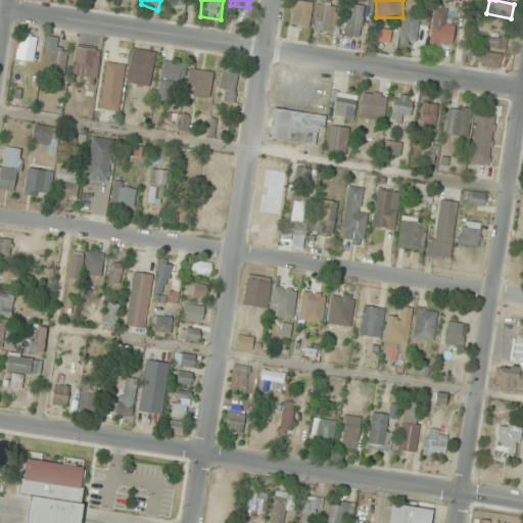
[(292,27),(310,29),(312,2),(294,1),(292,27)]
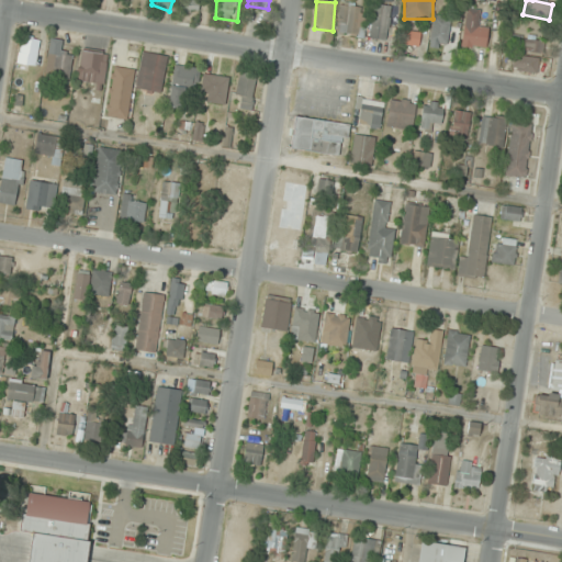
[(385,42),(392,7),(375,3),(369,38),(385,42)]
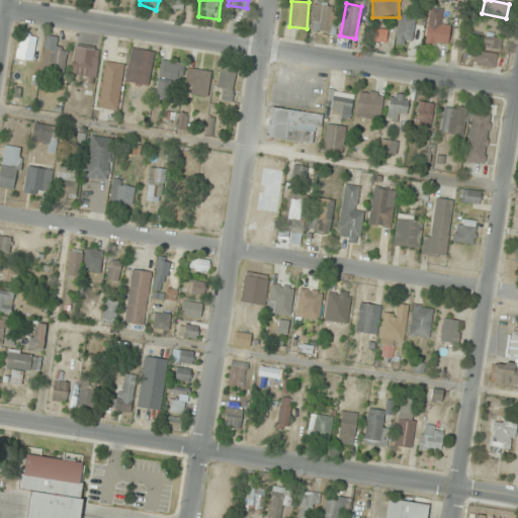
[(333,34),(338,8),(315,4),(310,29),(333,34)]
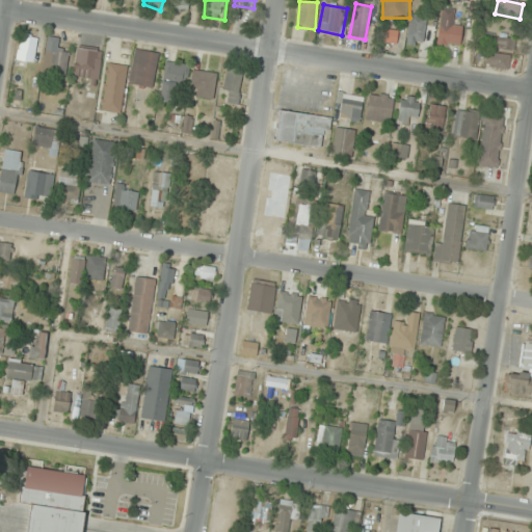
[(436,44),(460,46),(462,25),(452,24),(454,10),(441,8),(436,44)]
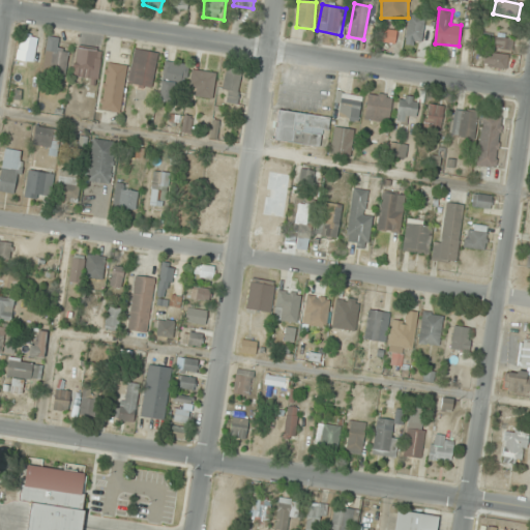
[(427,18),(410,15),(404,43),(420,47),(427,18)]
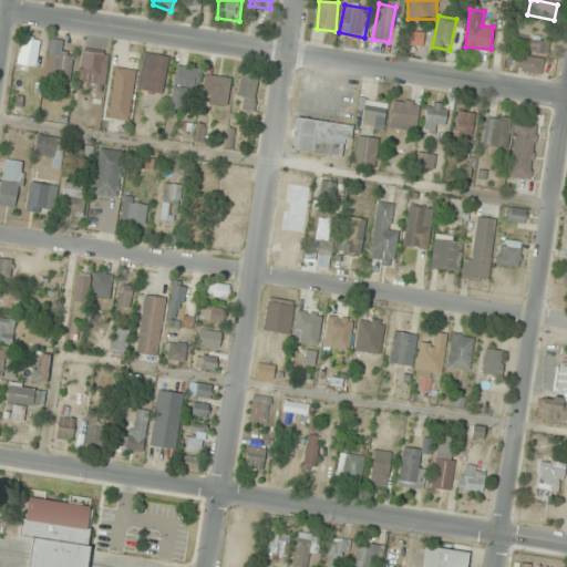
[(423,47),(424,31),(406,30),(405,45),(423,47)]
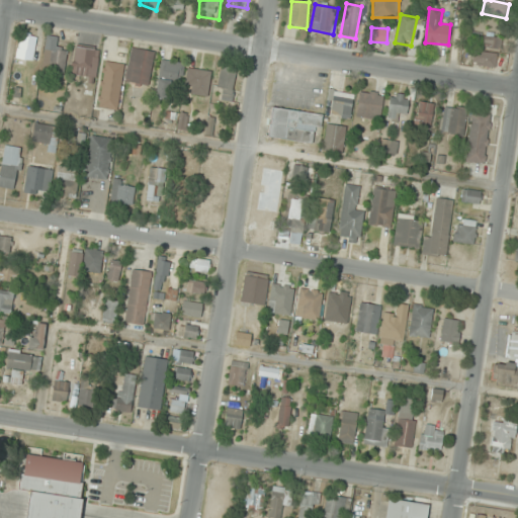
[(479,31),(476,45),(500,51),(503,38),(479,31)]
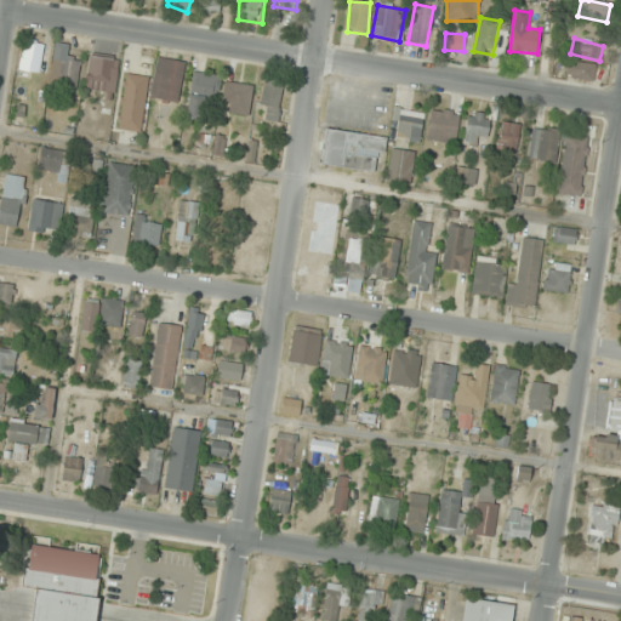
[(20,69),(45,75),(52,46),(26,40),(20,69)]
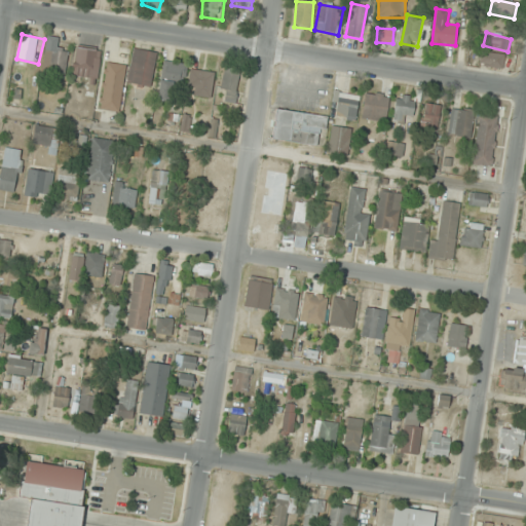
[(66,72),(68,50),(58,49),(59,38),(47,36),(44,69),(66,72)]
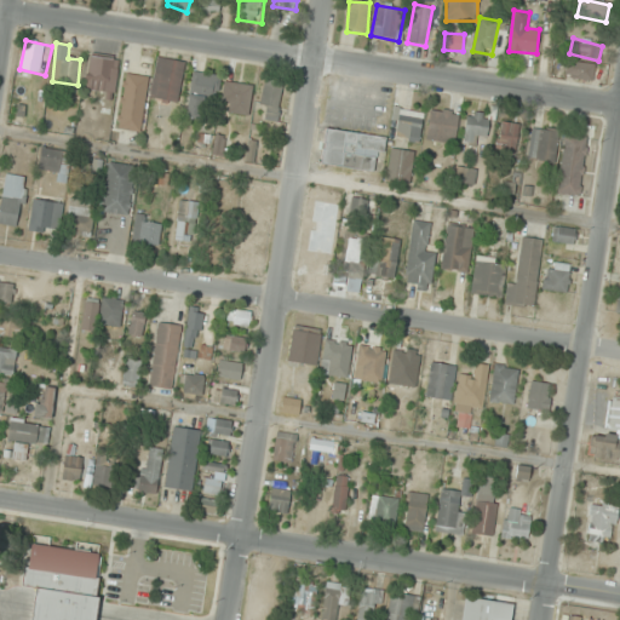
[(89,93),(116,93),(116,58),(89,57),(89,93)]
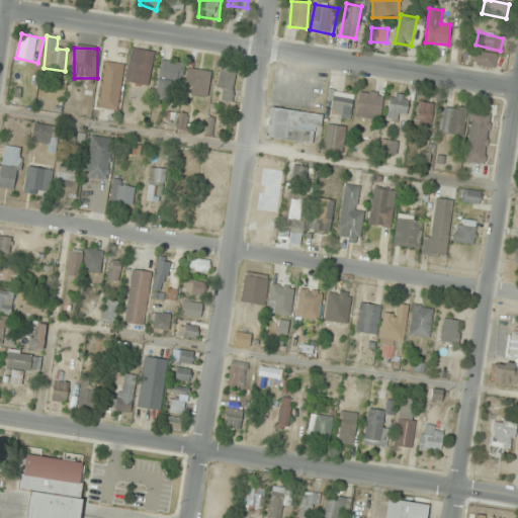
[(149,85),(154,51),(131,49),(126,82),(149,85)]
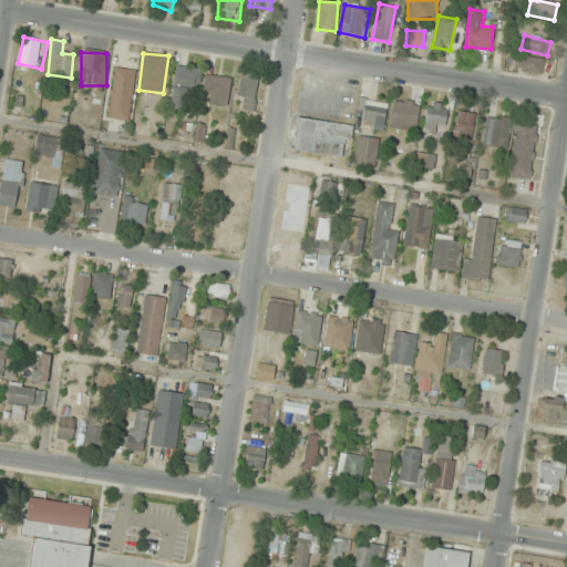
[(516,69),(543,73),(545,60),(518,55),(516,69)]
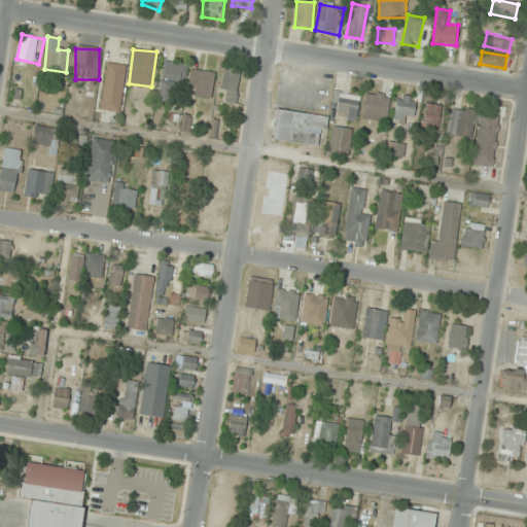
[(187,63),(165,61),(162,84),(184,86),(187,63)]
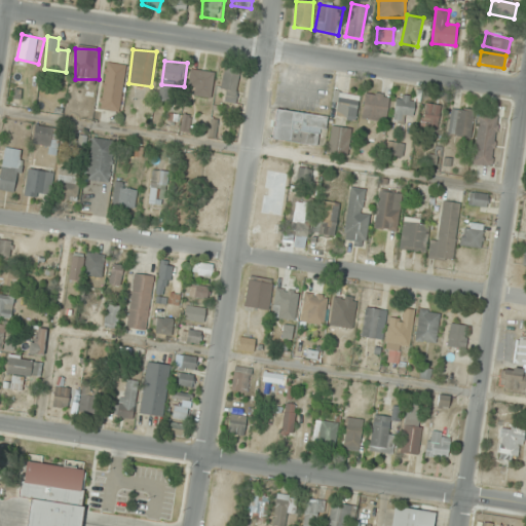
[(126,66),(105,63),(99,106),(119,109),(126,66)]
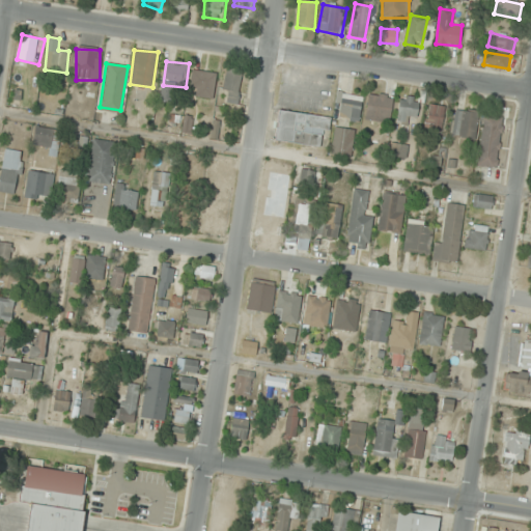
[(216,73),(193,70),(190,90),(213,92),(216,73)]
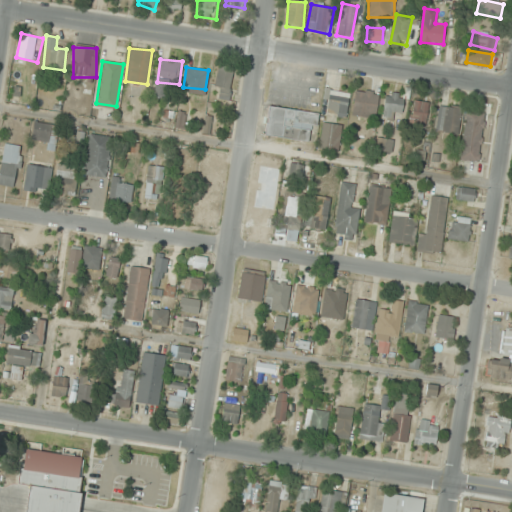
[(216,99),(232,98),(230,69),(215,70),(216,99)]
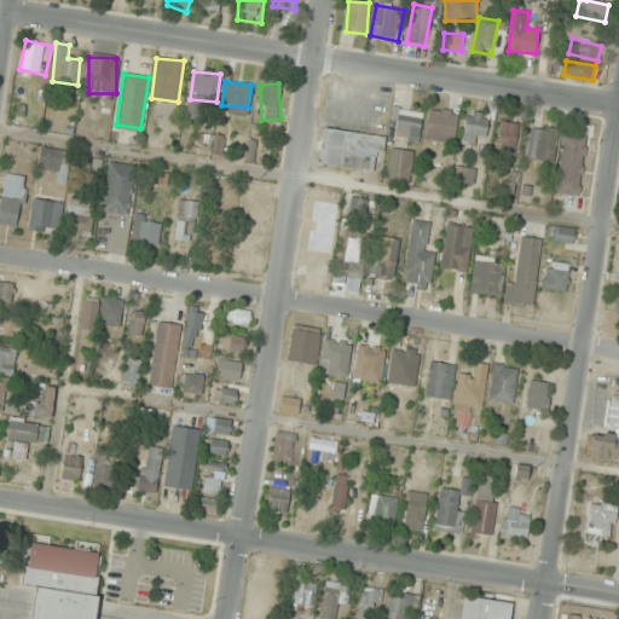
[(389,134),(416,143),(424,115),(398,106),(389,134)]
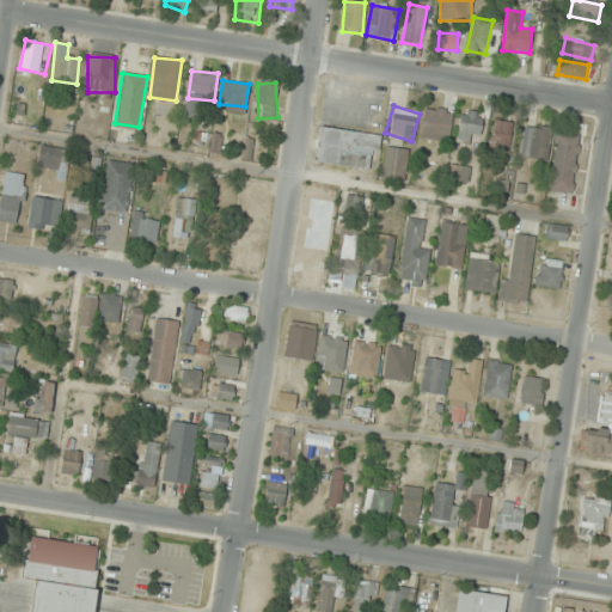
[(421,138),(448,142),(453,111),(426,106),(421,138)]
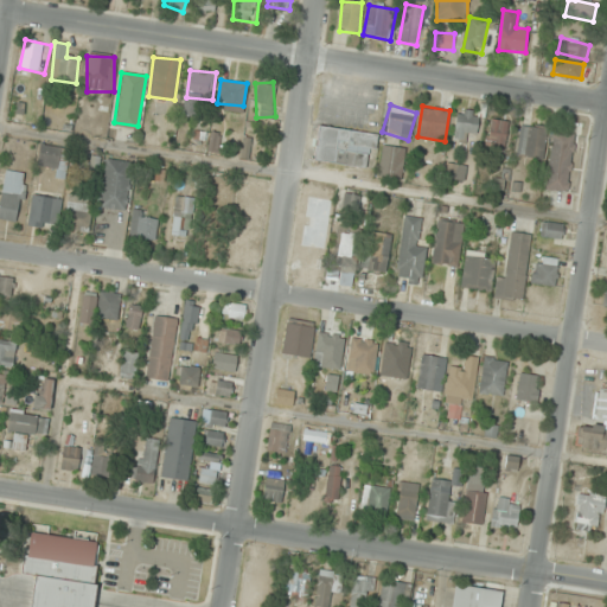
[(457,139),(466,139),(466,135),(479,134),(478,110),(455,110),(457,139)]
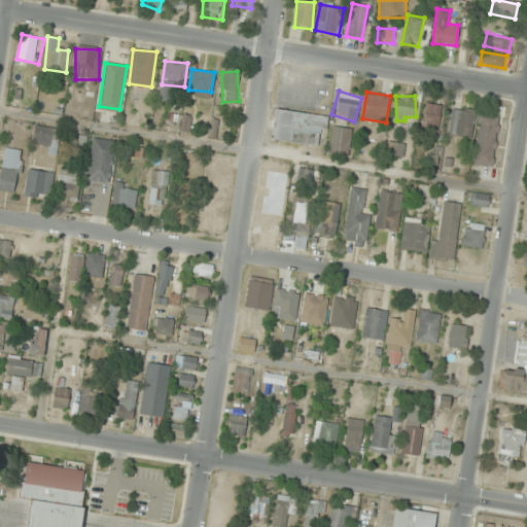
[(424,130),(441,130),(441,105),(424,105),(424,130)]
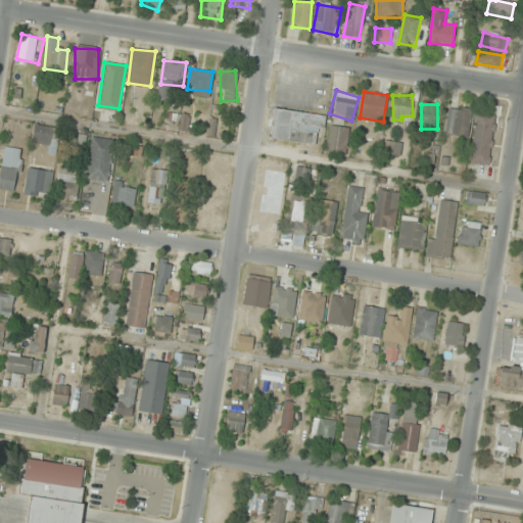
[(472,110),(449,107),(445,134),(468,138),(472,110)]
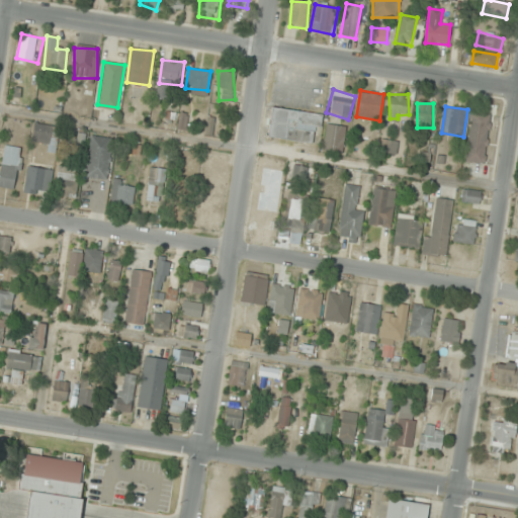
[(271,107),(267,138),(318,145),(322,114),(271,107)]
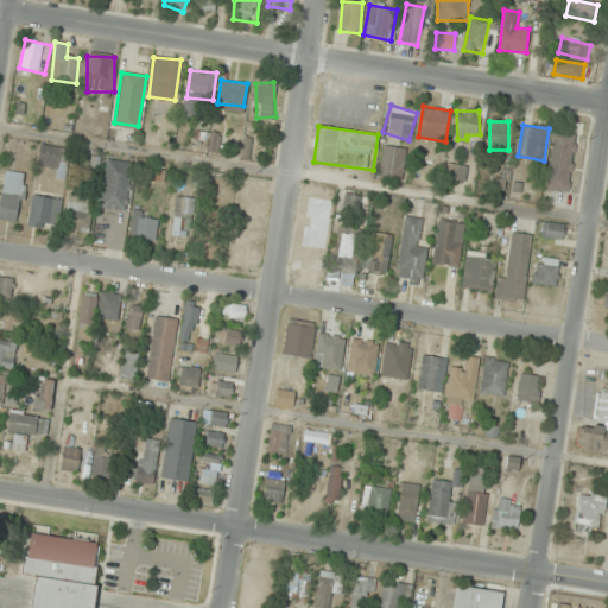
[(545,189),(568,192),(577,134),(555,131),(545,189)]
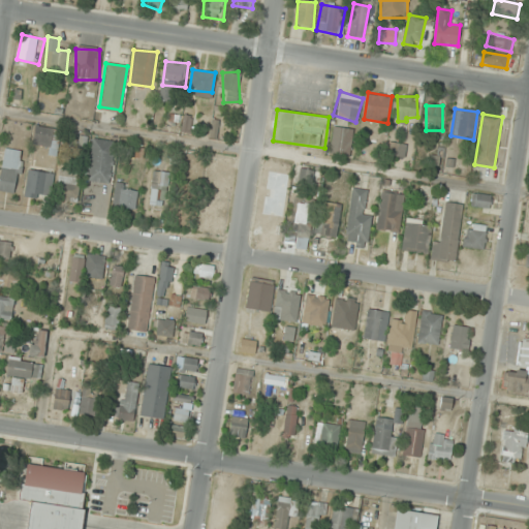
[(49,155),(58,156),(60,128),(34,126),(33,146),(49,148),(49,155)]
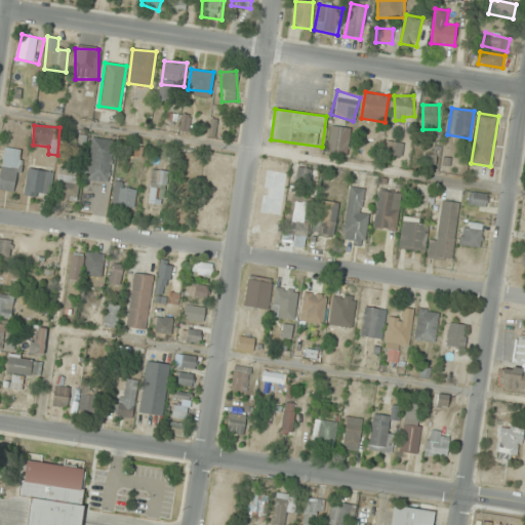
[(350,127),(330,126),(328,154),(348,155),(350,127)]
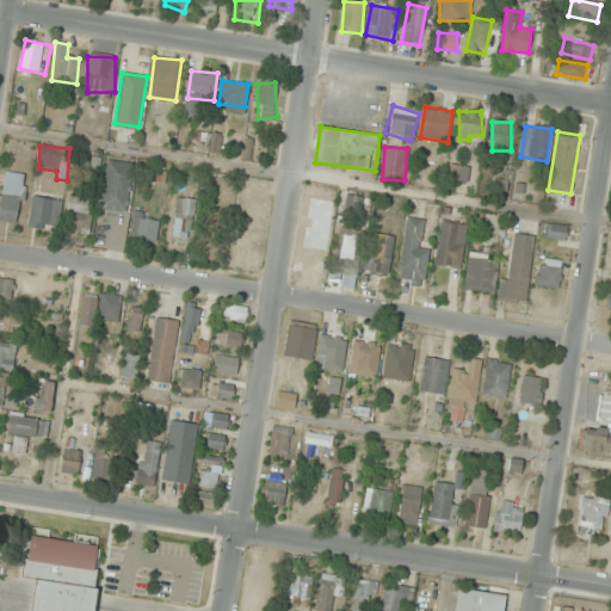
[(128,213),(134,164),(106,160),(100,209),(128,213)]
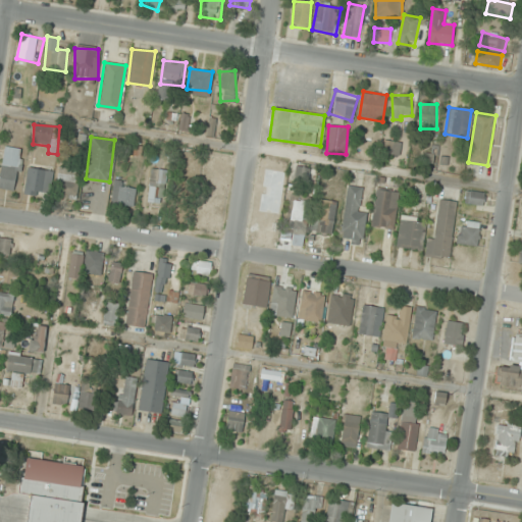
[(400,142),(386,142),(386,154),(400,155),(400,142)]
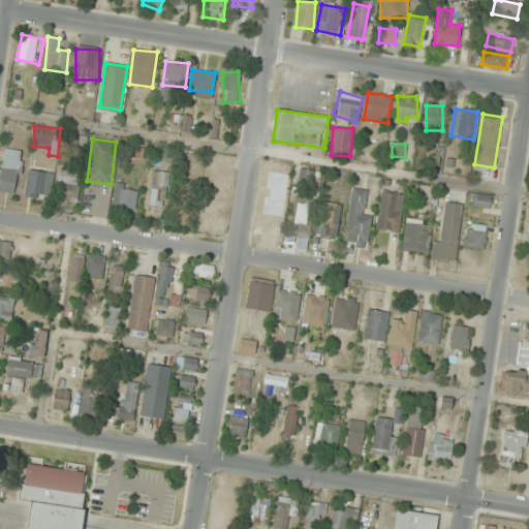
[(0,191),(19,193),(25,151),(4,149),(0,180),(0,191)]
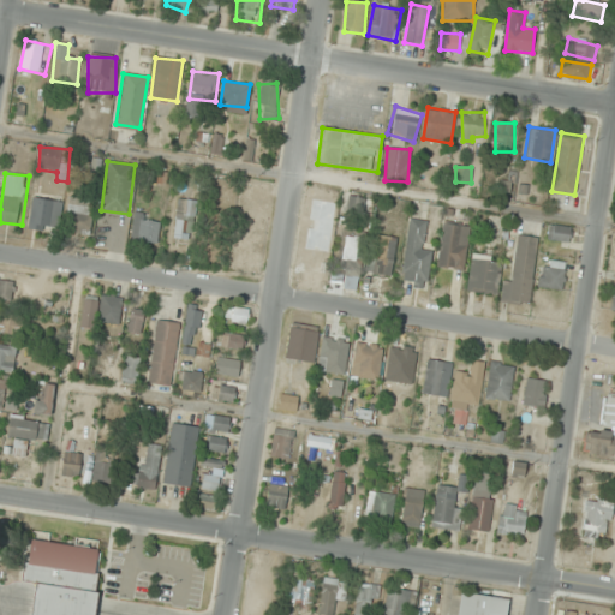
[(370,215),(374,199),(347,196),(345,212),(370,215)]
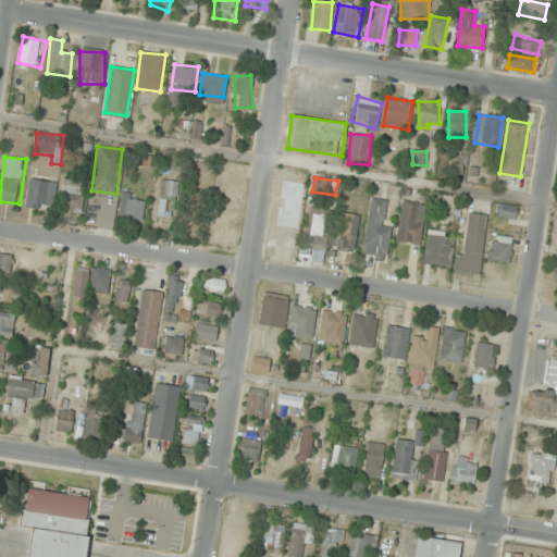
[(50,207),(56,184),(32,178),(27,201),(50,207)]
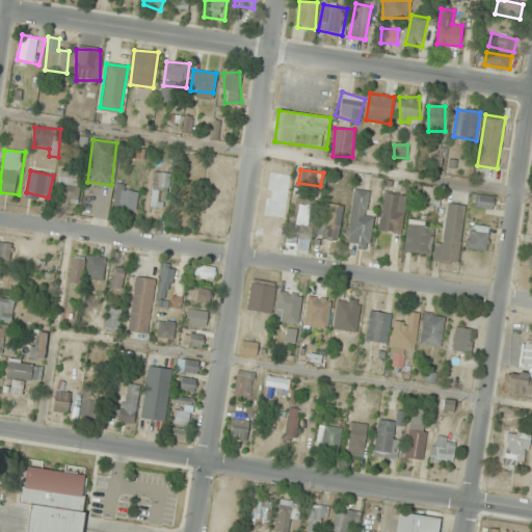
[(78,203),(80,173),(59,171),(57,202),(78,203)]
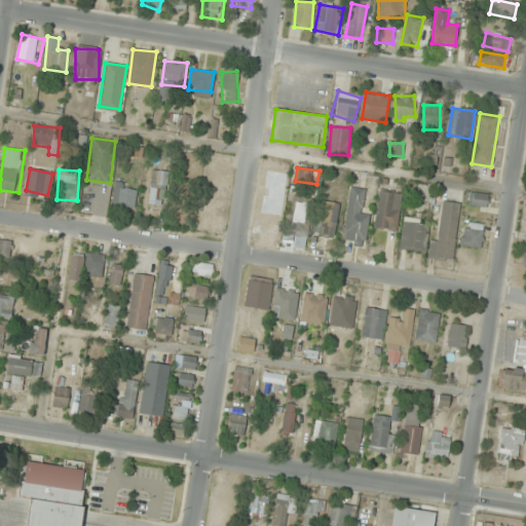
[(170,172),(152,171),(149,204),(166,205),(170,172)]
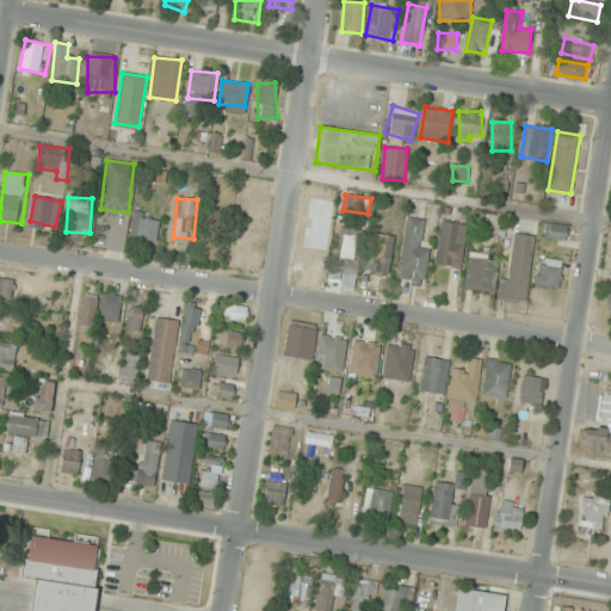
[(134,214),(130,239),(155,242),(159,217),(134,214)]
